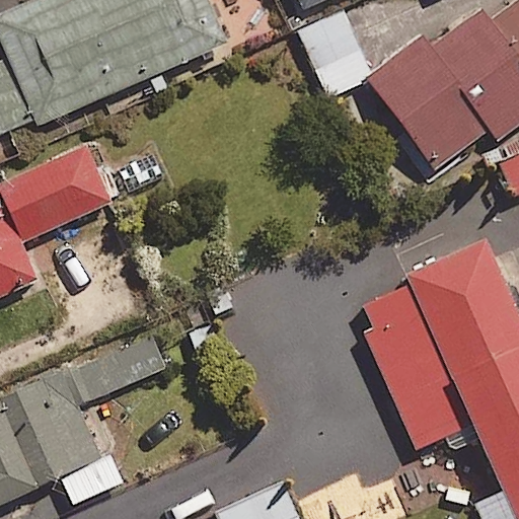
[(0,135),(33,121),(36,127),(227,42),(208,0),(39,0),(0,17),(0,45),(6,59),(0,61),(0,135)]
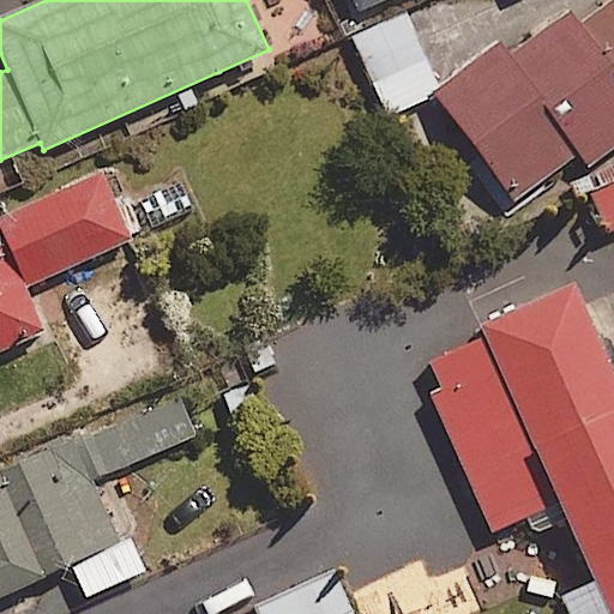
[(353,0),(359,11),(381,0),(353,0)]
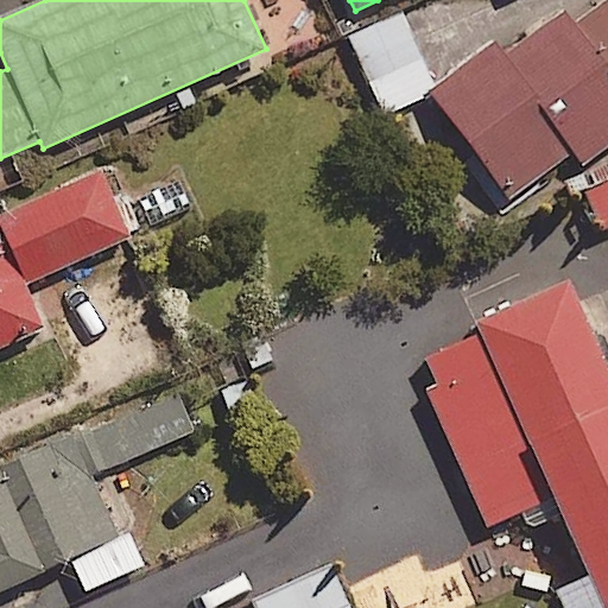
[(607,0),(570,29),(559,13),(501,56),(494,45),(429,94),(508,201),(572,152),(583,166),(607,147),(607,0)]
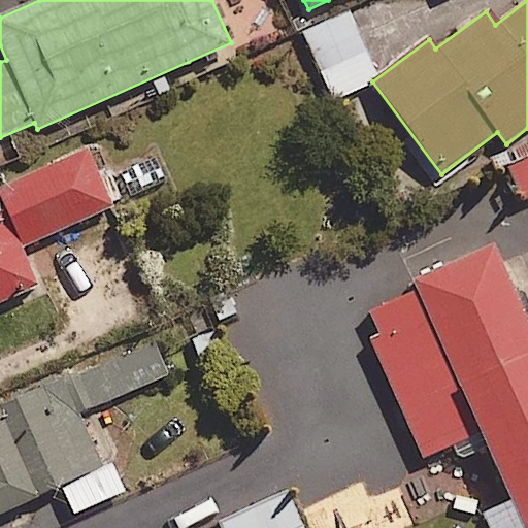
[(376,76),(345,12),(303,33),(335,97),(376,76)]
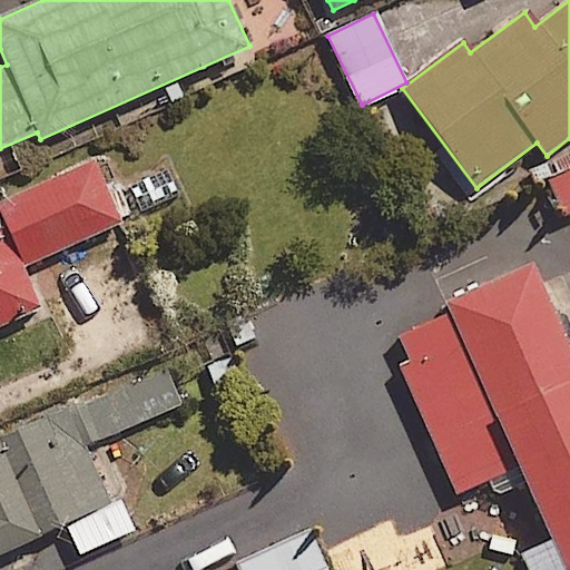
[(0,328),(40,311),(21,268),(120,224),(92,160),(0,200),(0,328)]
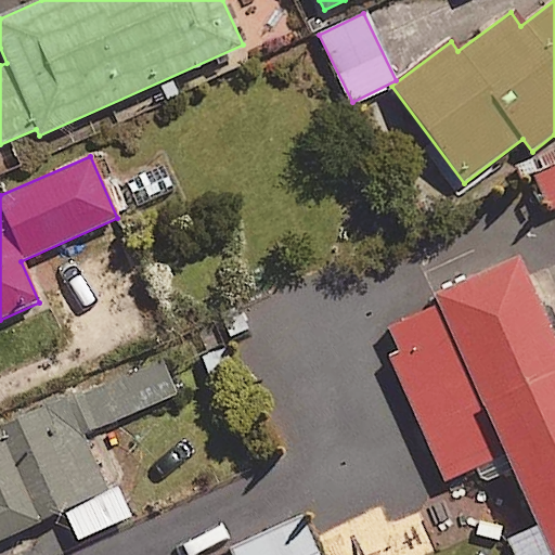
[(554,207),(554,167),(531,180),(547,211),(554,207)]
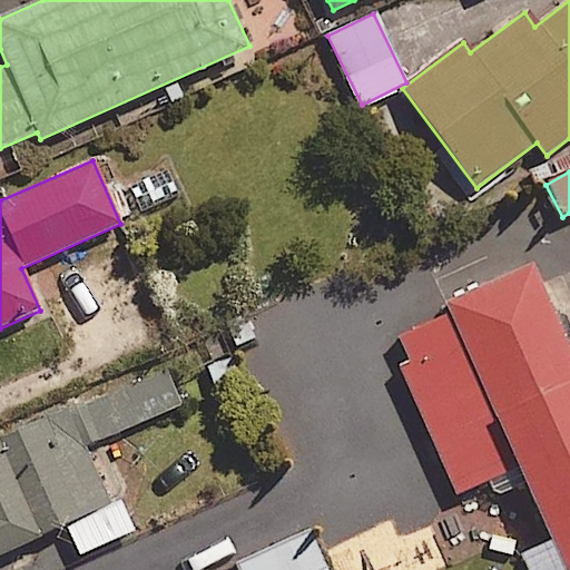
[(569,569),(569,351),(532,266),(444,305),(563,569),(569,569)]
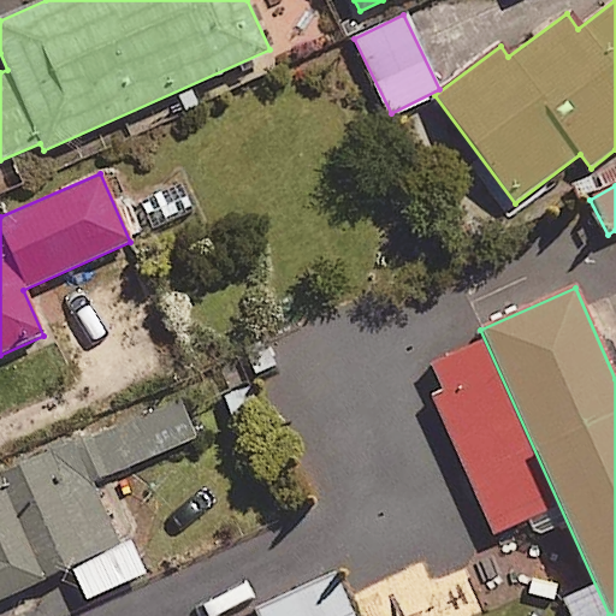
[(73,443),(0,474),(0,599),(120,546),(73,443)]
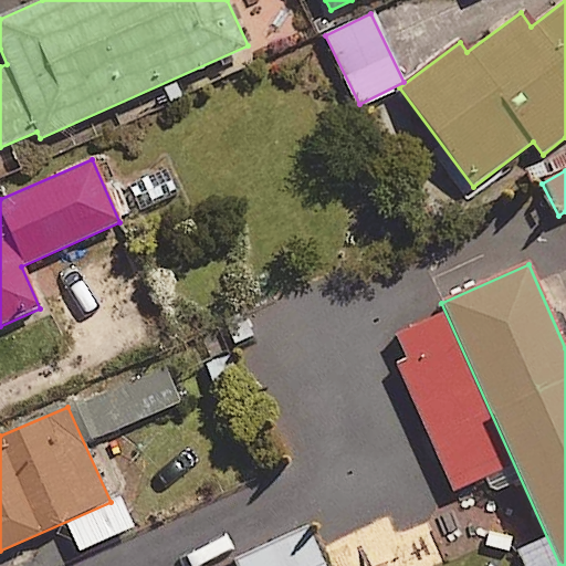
[(324,565),(310,532),(238,563),(239,565),(324,565)]
